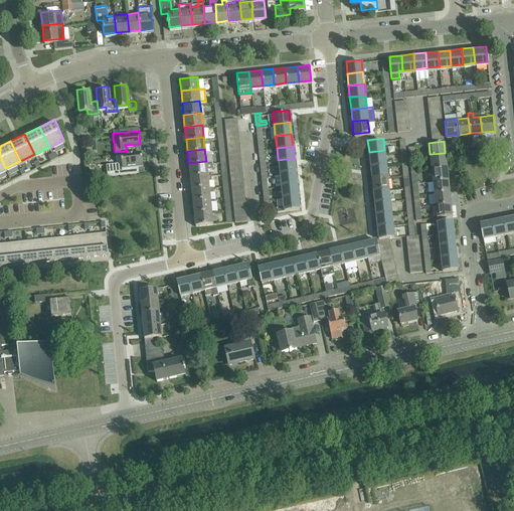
[(141,150),(127,151),(115,152),(115,153),(120,152),(121,160),(116,161),(117,171),(129,170),(129,163),(142,162),(141,150)]
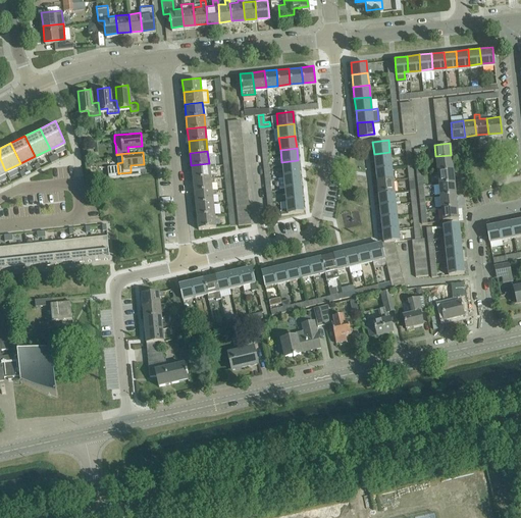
[(389,152),(374,154),(375,166),(391,164),(389,152)]
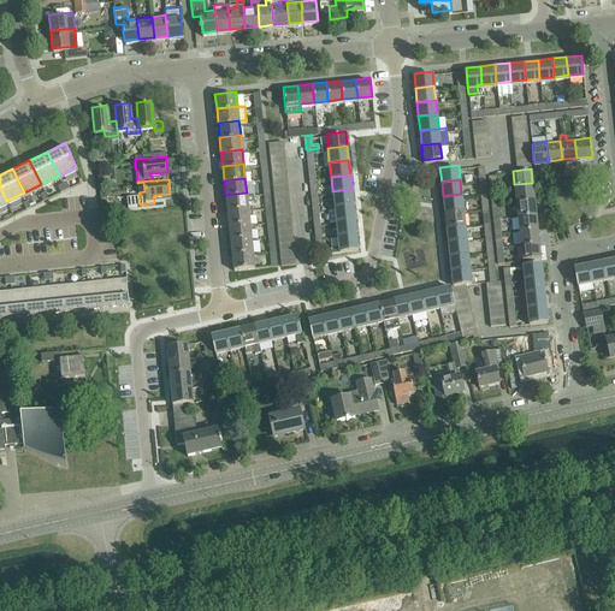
[(534,197),(532,183),(514,184),(515,199),(534,197)]
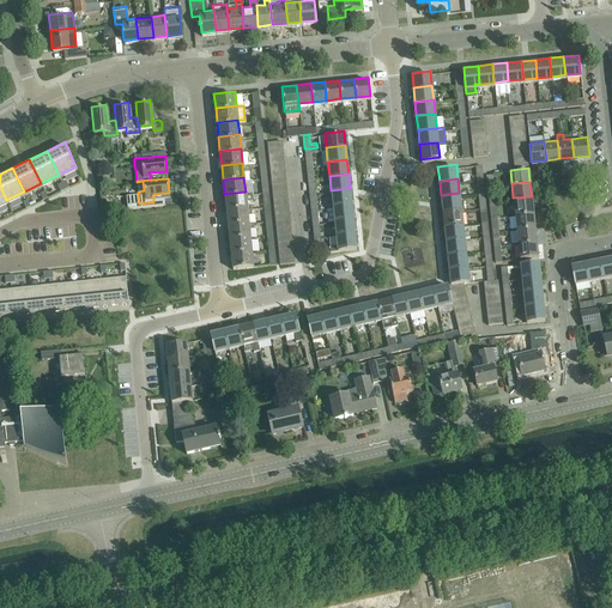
[(350,188),(331,190),(332,204),(351,202),(350,188)]
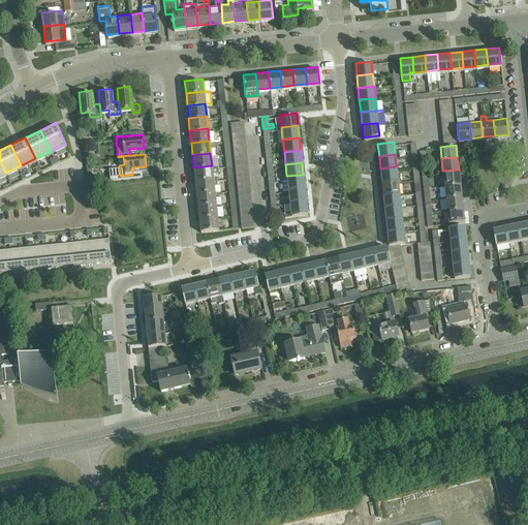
[(213,178),(212,165),(193,167),(194,180),(213,178)]
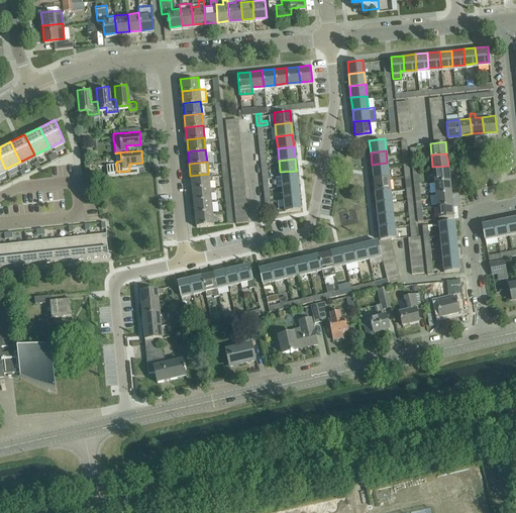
[(387,163),(372,165),(373,176),(389,175),(387,163)]
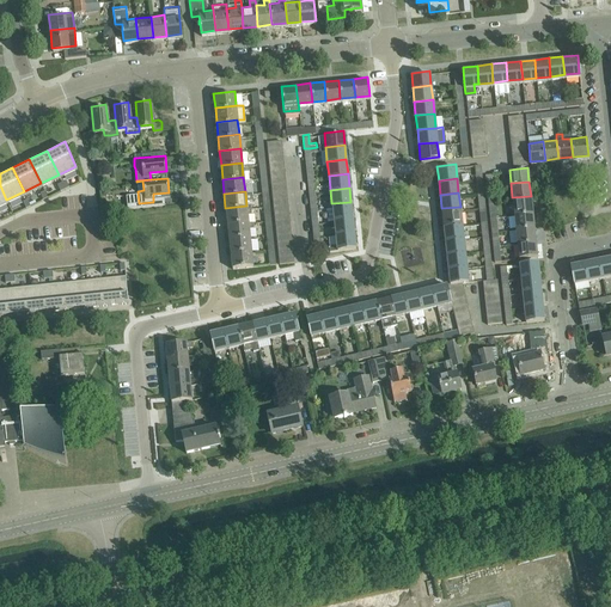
[(531,196),(512,197),(514,213),(532,210),(531,196)]
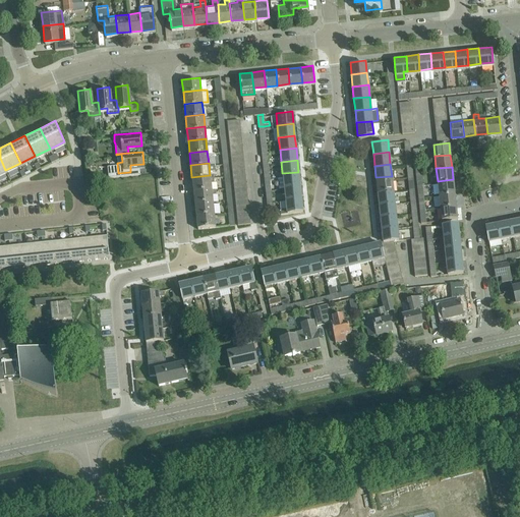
[(298,172),(282,173),(284,185),(299,184),(298,172)]
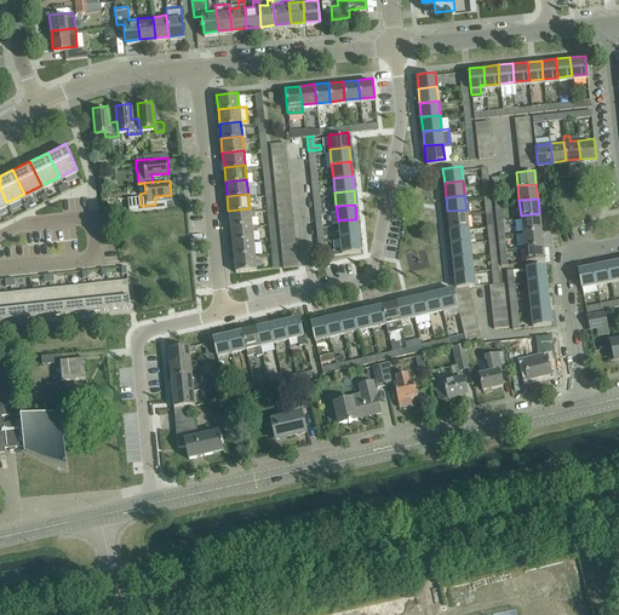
[(251,223),(250,208),(228,211),(230,224),(251,223)]
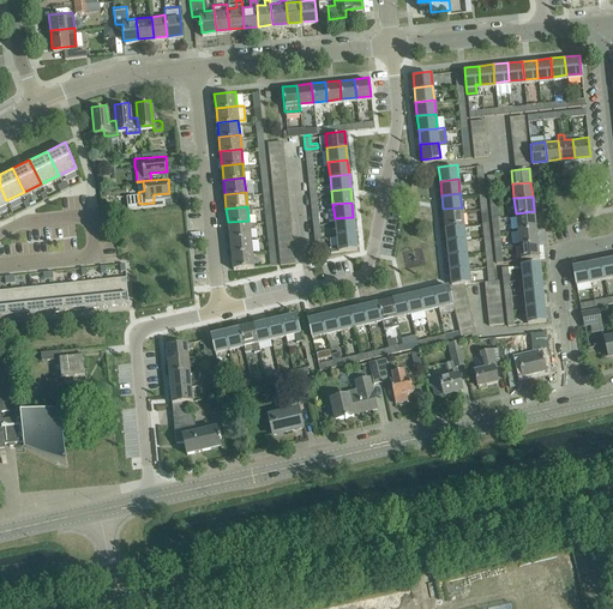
[(463,222),(462,207),(443,209),(444,223),(463,222)]
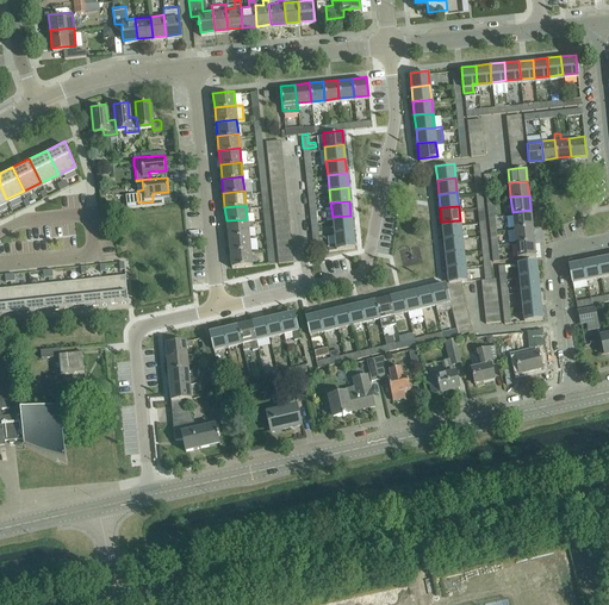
[(530,210),(513,212),(514,226),(532,224),(530,210)]
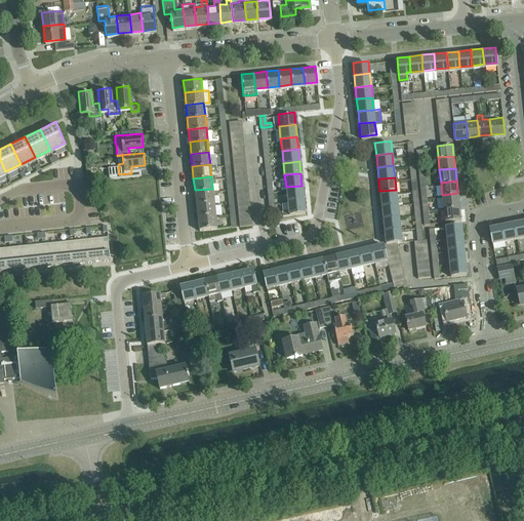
[(304,198),(301,186),(286,187),(287,200),(304,198)]
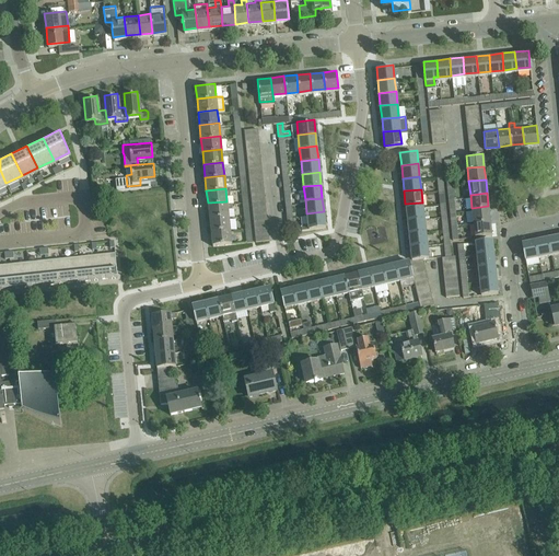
[(226,201),(208,203),(209,216),(228,215),(226,201)]
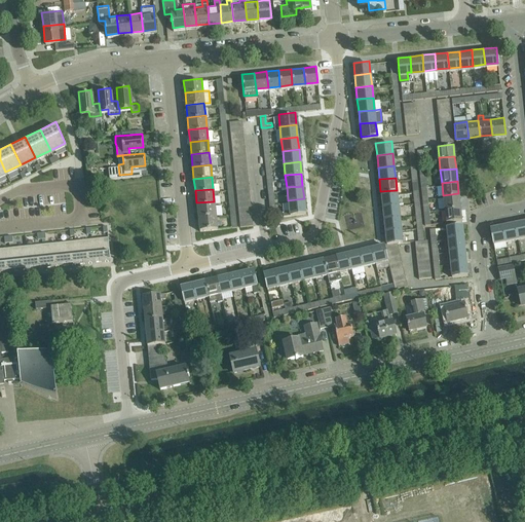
[(397,190),(380,191),(382,204),(398,202),(397,190)]
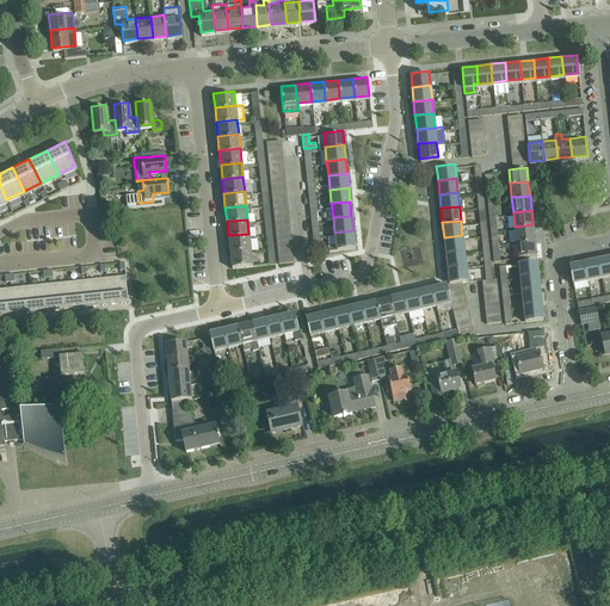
[(534,239),(533,224),(515,227),(516,241),(534,239)]
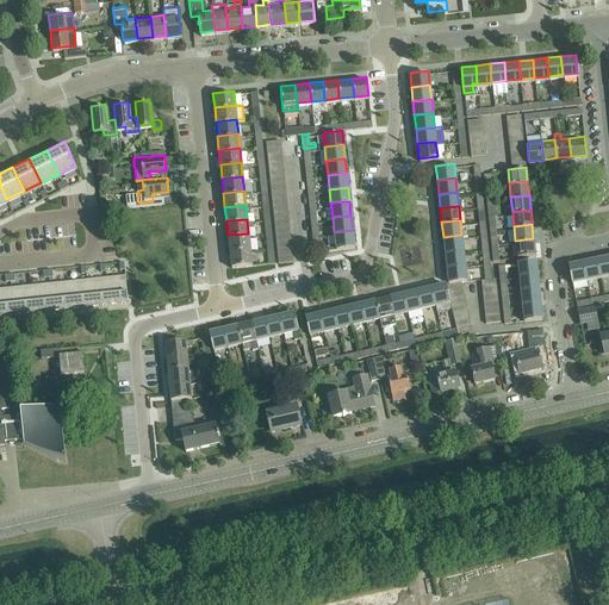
[(353,230),(334,232),(335,241),(327,242),(328,248),(354,244),(353,230)]
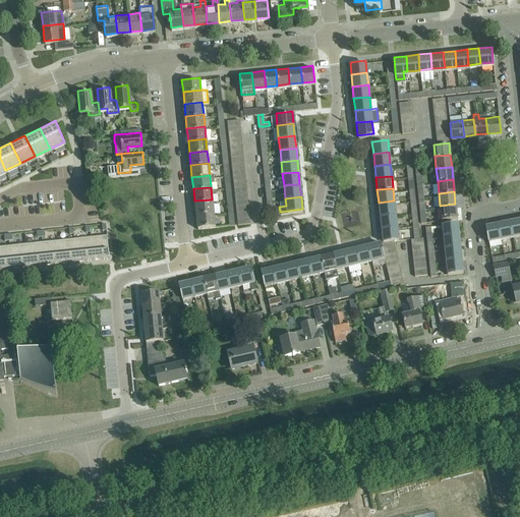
[(214,212),(212,199),(194,200),(195,214),(214,212)]
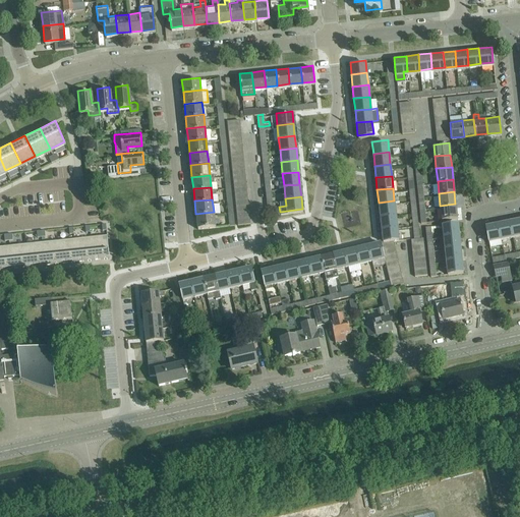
[(394,200),(379,203),(380,215),(395,213),(394,200)]
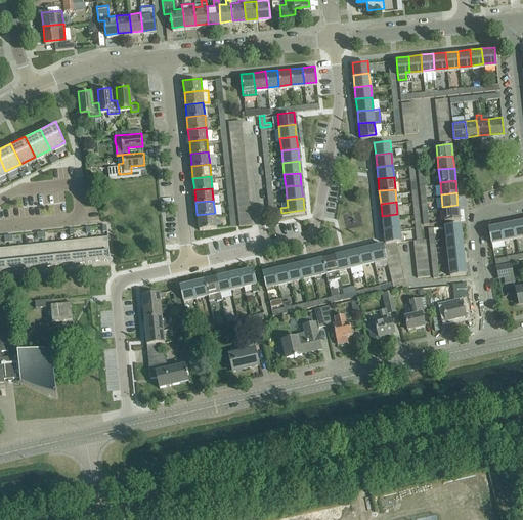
[(458,205),(442,207),(443,219),(460,217),(458,205)]
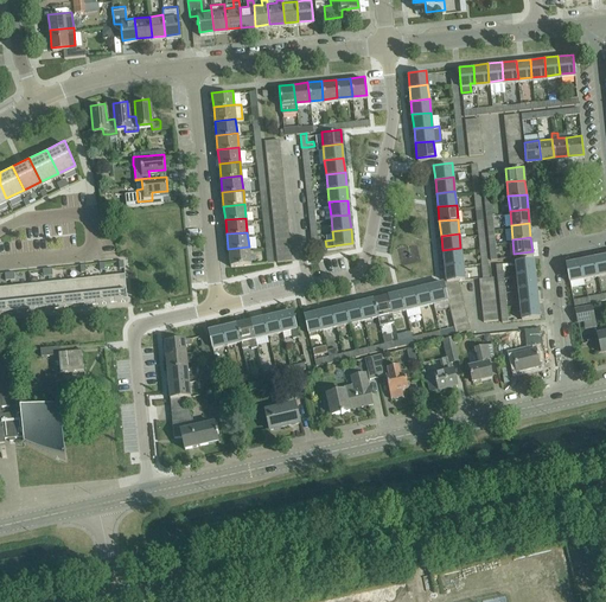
[(249,247),(228,249),(230,263),(250,261),(249,247)]
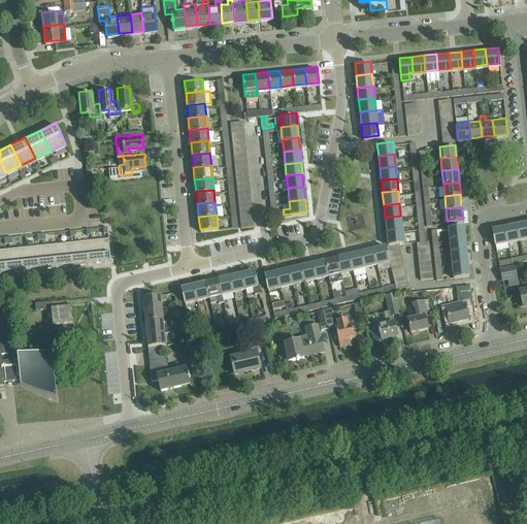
[(402,228),(400,216),(385,218),(386,230),(402,228)]
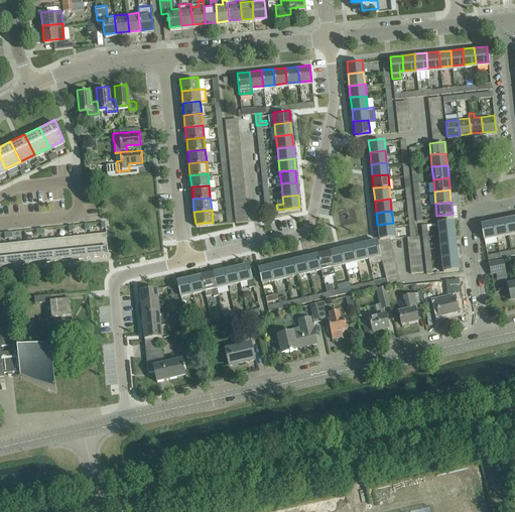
[(514,214),(504,217),(507,232),(514,230),(514,214)]
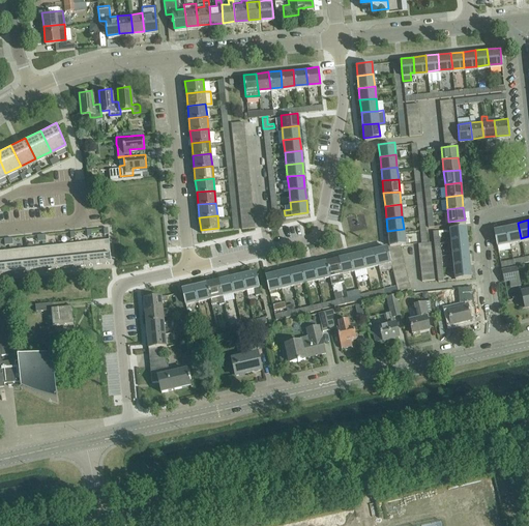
[(521,238),(518,223),(505,226),(508,241),(521,238)]
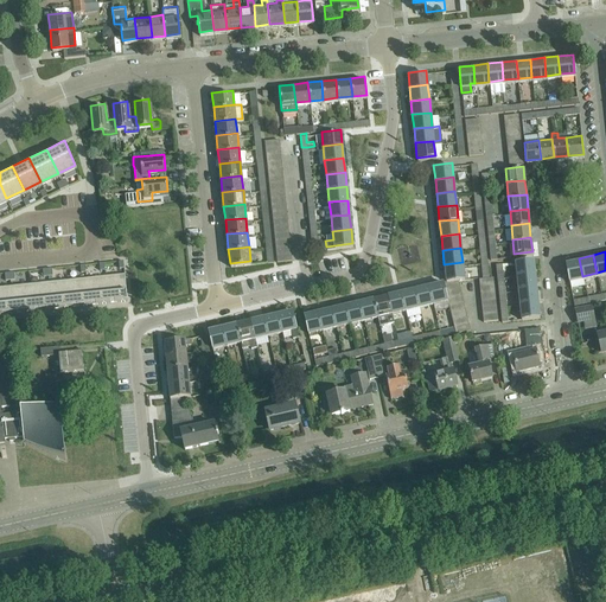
[(516,274),(535,271),(533,257),(515,258),(516,274)]
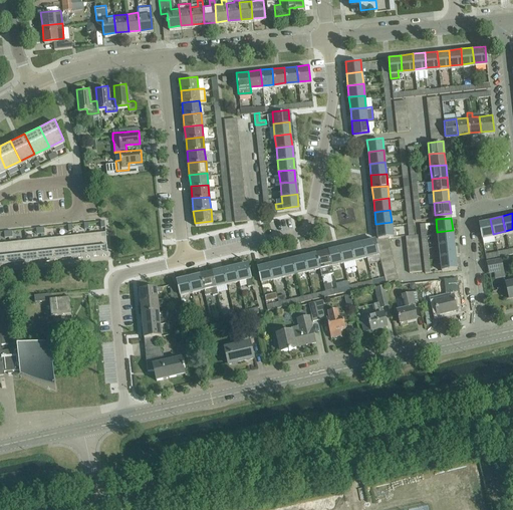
[(421,234),(426,233),(425,226),(427,226),(427,223),(435,222),(435,219),(424,221),(419,221),(421,234)]
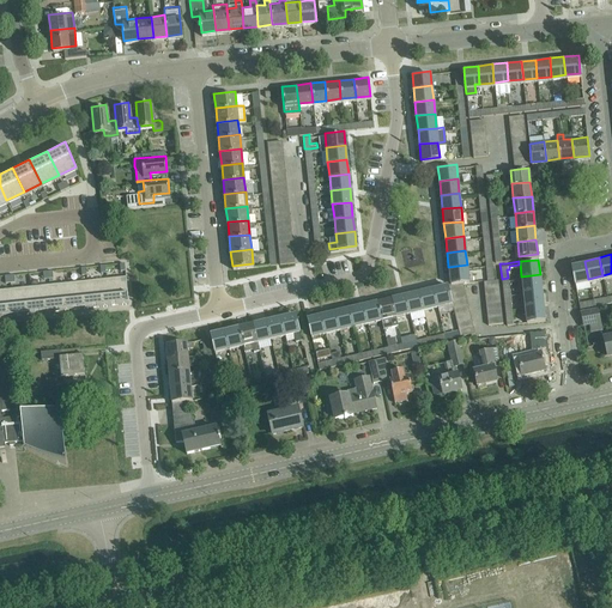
[(588,279),(585,261),(570,263),(575,281),(588,279)]
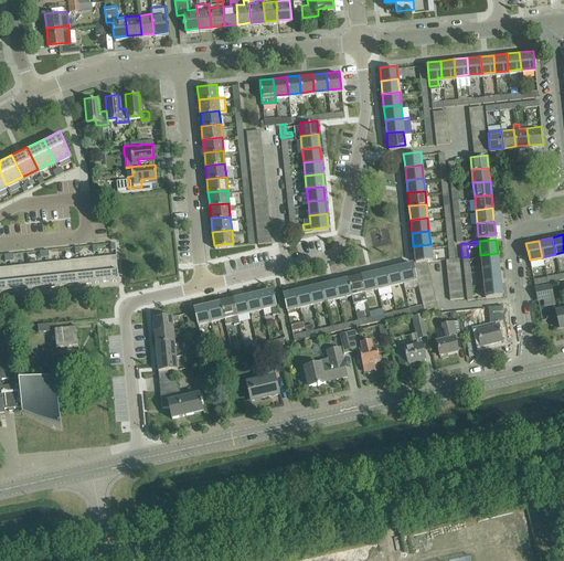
[(432,257),(431,244),(413,246),(415,260),(426,258),(432,257)]
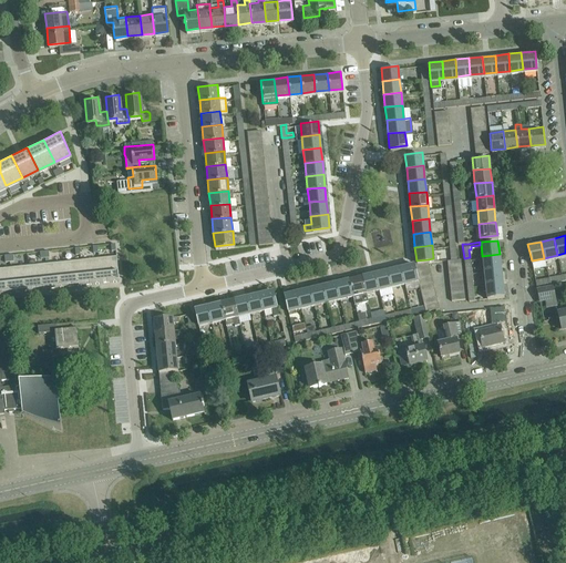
[(115,253),(98,255),(100,279),(119,277),(115,253)]
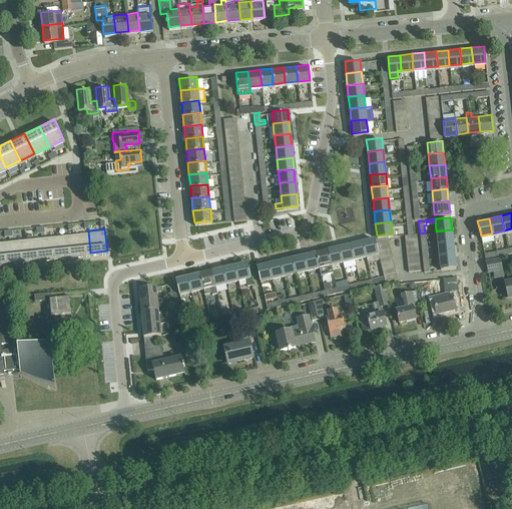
[(453,241),(452,229),(436,231),(437,242),(453,241)]
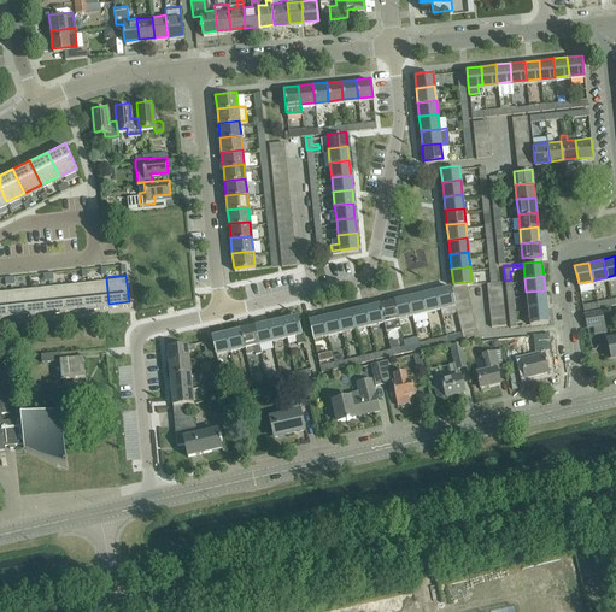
[(106,277),(87,280),(89,306),(109,304),(106,277)]
